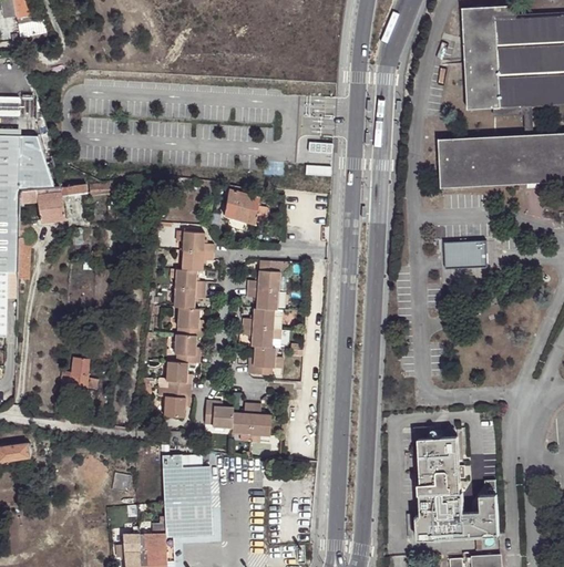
[(12,0),(0,0),(0,12),(1,19),(17,17),(12,0)]
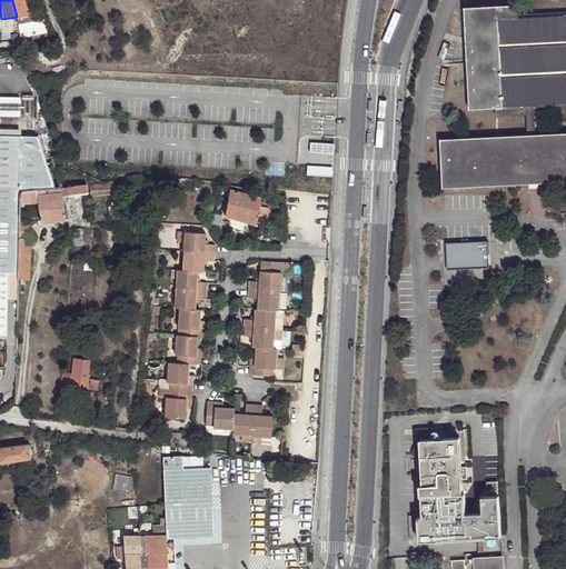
[(27,0),(12,0),(17,17),(17,20),(30,18),(27,0)]
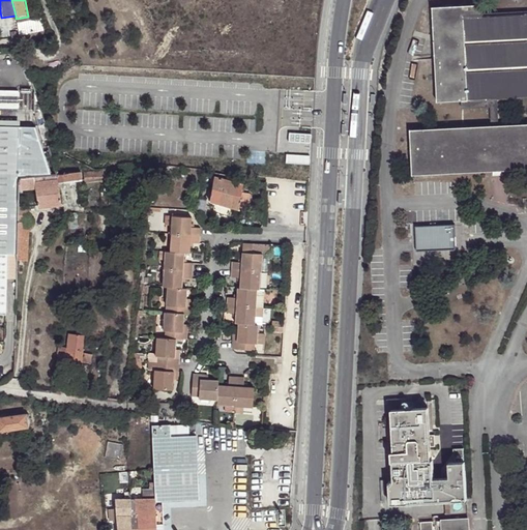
[(479,4),(430,7),(434,101),(487,98),(488,125),(408,129),(410,175),(526,169),(526,123),(496,125),(495,98),(526,96),(526,13),(479,17),(479,4)]
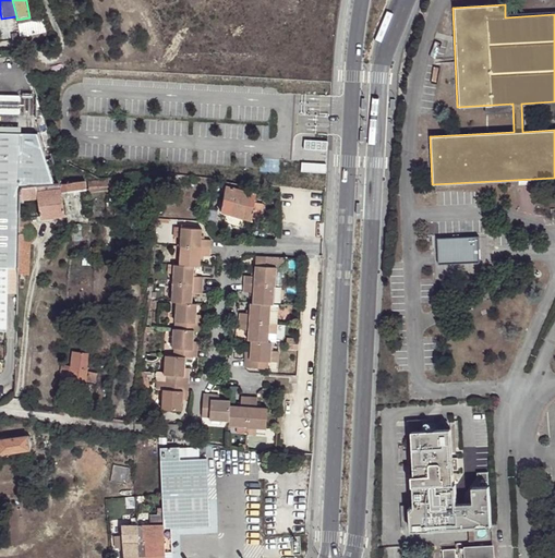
[(32,23),(29,17),(16,20),(20,34),(21,38),(39,34),(37,22),(32,23)]
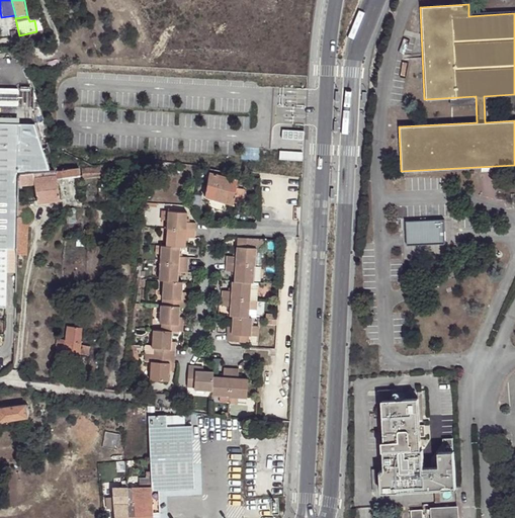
[(17,88),(0,87),(0,102),(17,103),(17,88)]
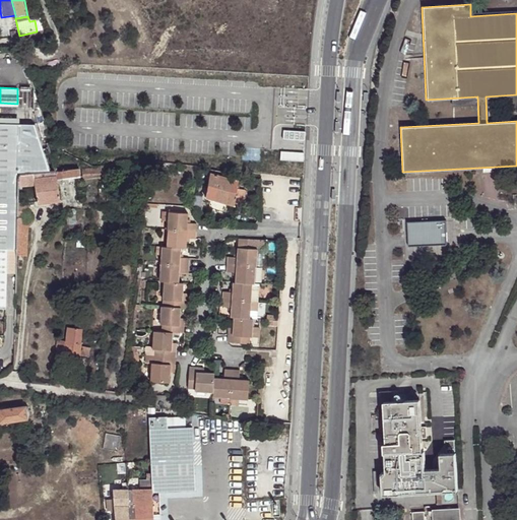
[(44,120),(37,122),(42,137),(49,135),(44,120)]
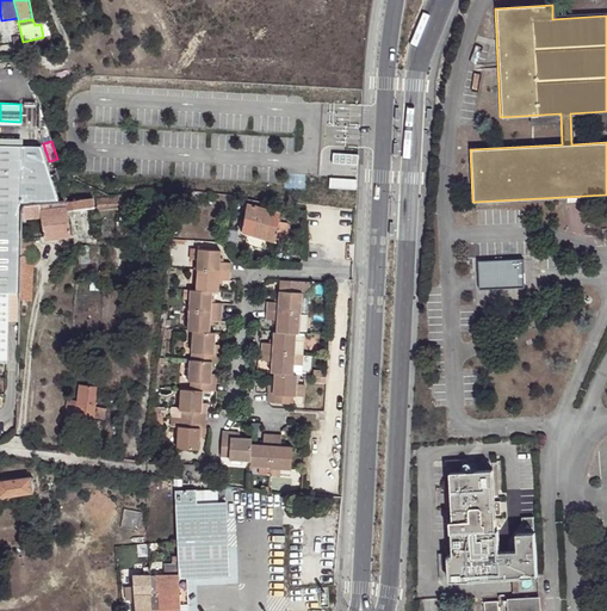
[(20,208),(32,207),(38,205),(41,205),(59,204),(39,144),(0,143),(0,360),(1,360),(5,291),(18,291),(19,257),(19,252),(19,248),(19,245),(19,241),(19,218),(20,208)]
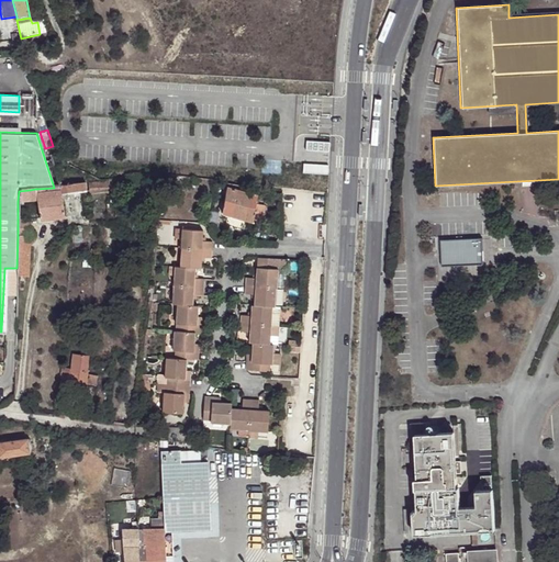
[(327,143),(303,142),(302,152),(327,153),(327,143)]
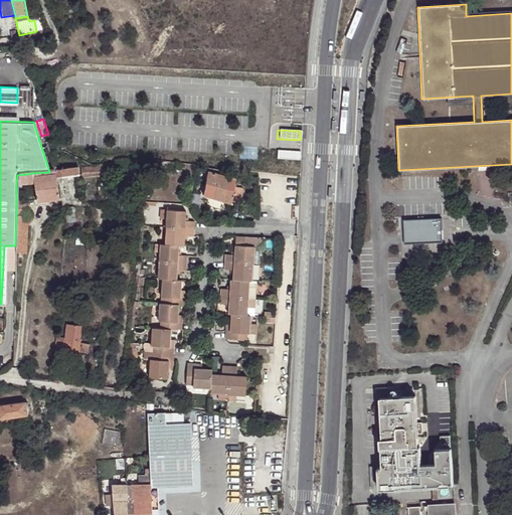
[(299,152),(274,150),(274,159),(298,160),(299,152)]
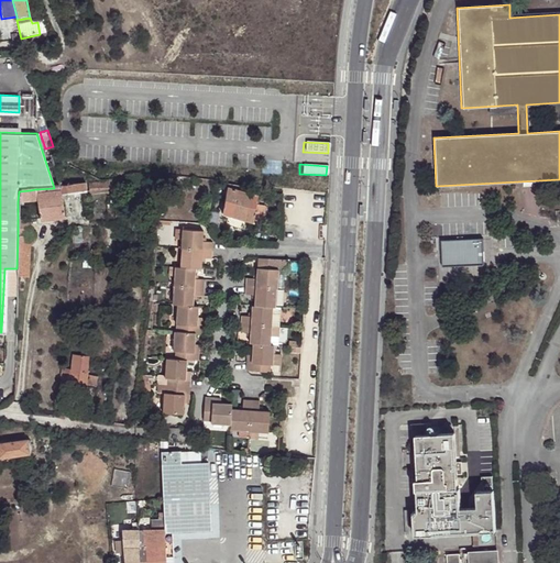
[(135,178),(121,179),(121,189),(138,188),(135,178)]
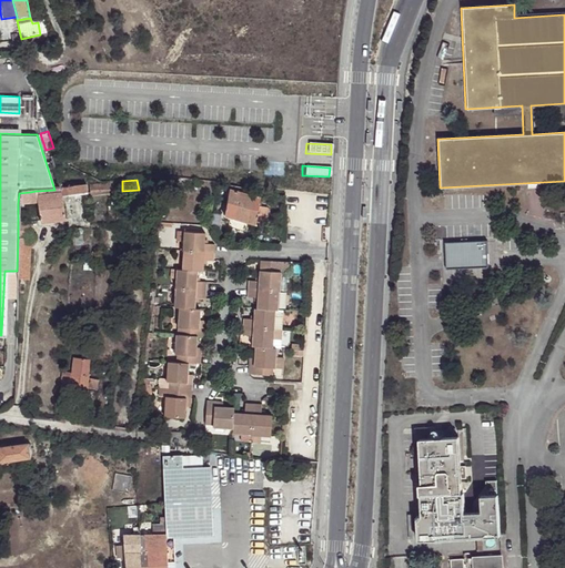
[(122,191),(122,181),(113,182),(114,192),(122,191)]
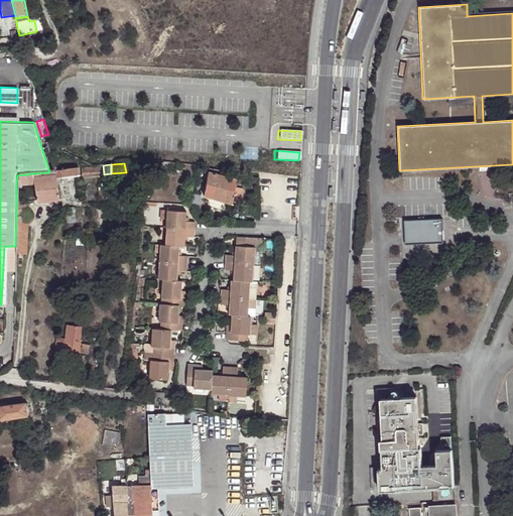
[(104,174),(103,165),(96,166),(96,174),(104,174)]
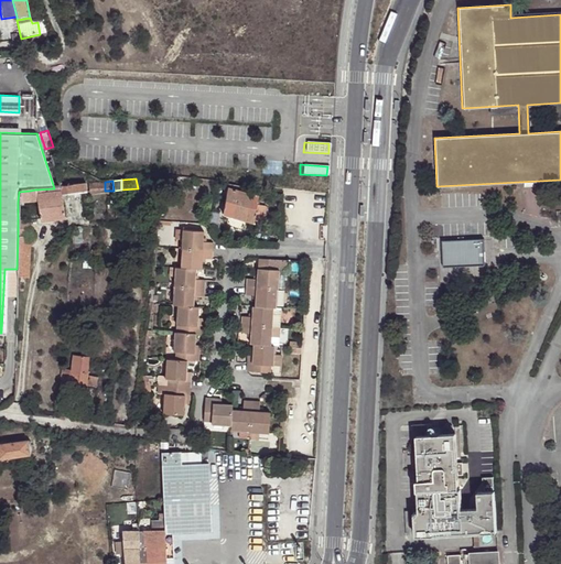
[(96,183),(97,192),(105,191),(105,182),(103,182),(96,183)]
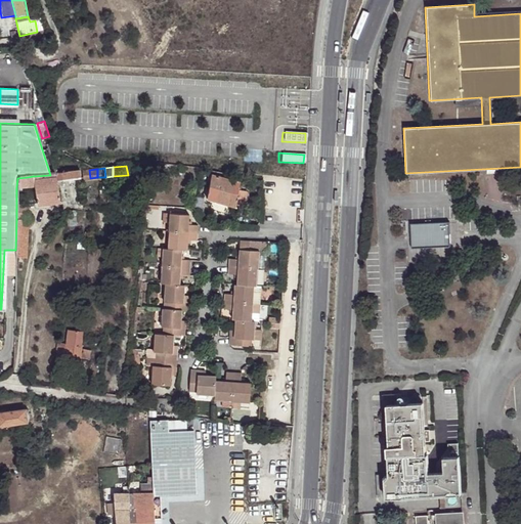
[(81,180),(80,171),(63,172),(59,173),(56,174),(56,182),(69,181),(81,180)]
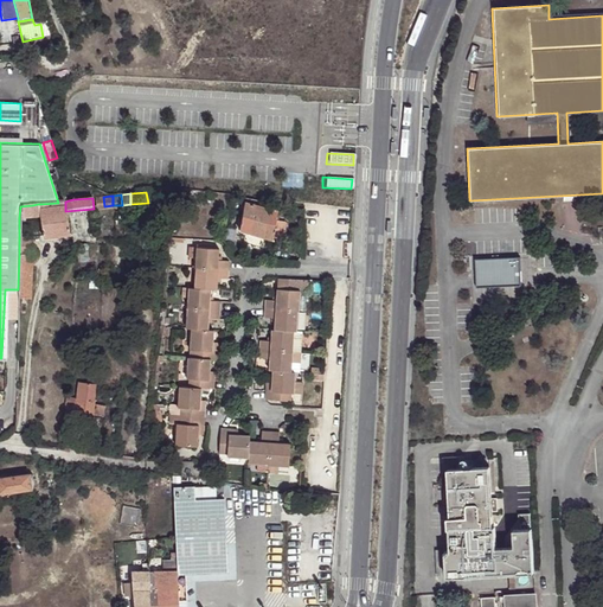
[(38,216),(40,238),(68,236),(65,211),(65,202),(58,203),(40,204),(38,204),(38,216)]
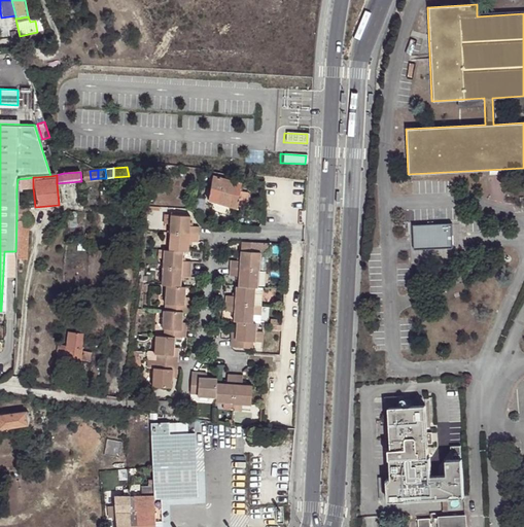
[(239,182),(222,178),(213,176),(211,176),(206,200),(213,202),(230,206),(234,207),(235,204),(238,191),(239,182)]
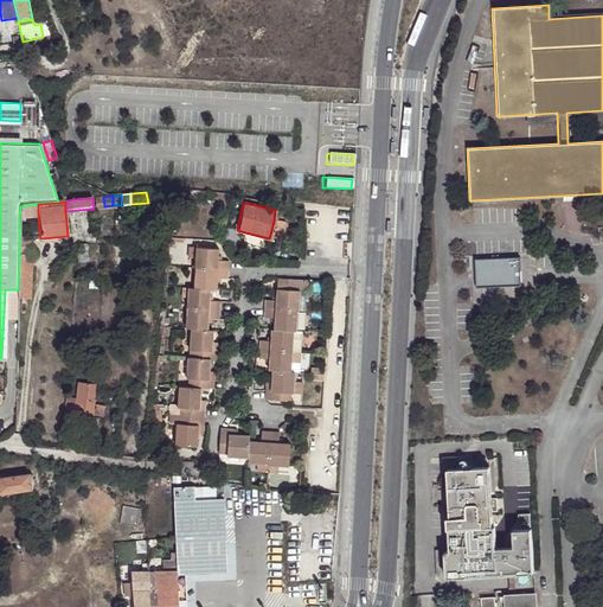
[(34,217),(38,216),(38,204),(32,205),(20,206),(19,217),(34,217)]
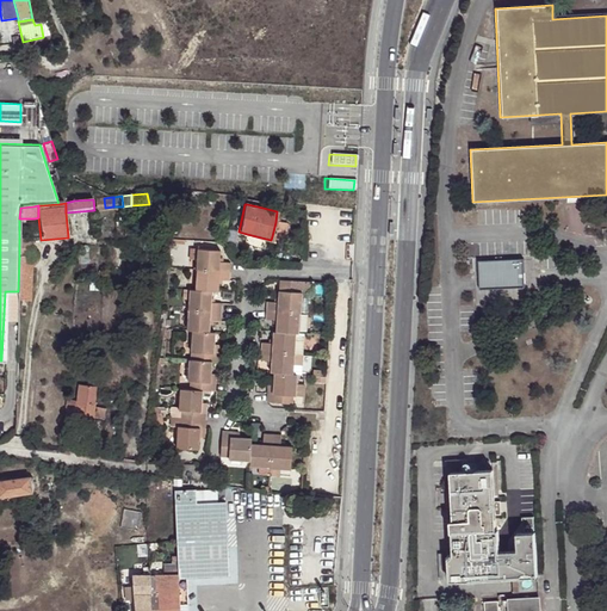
[(36,240),(35,218),(19,218),(19,241),(30,241),(36,240)]
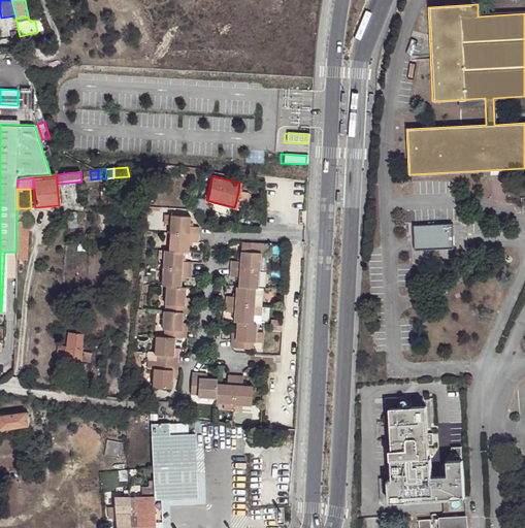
[(238,192),(235,204),(243,206),(247,194),(238,192)]
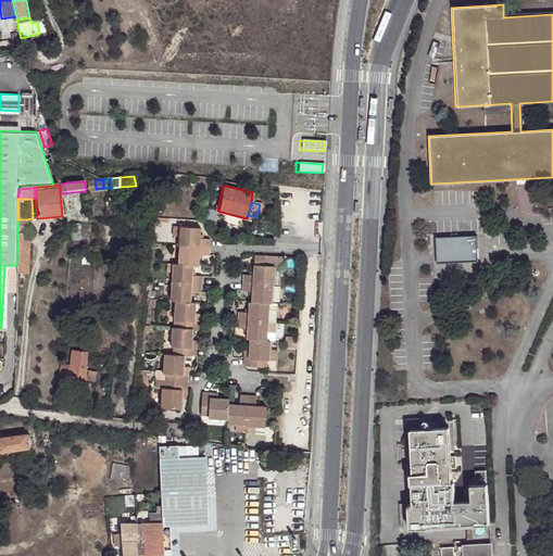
[(242,217),(225,213),(223,225),(239,229),(242,217)]
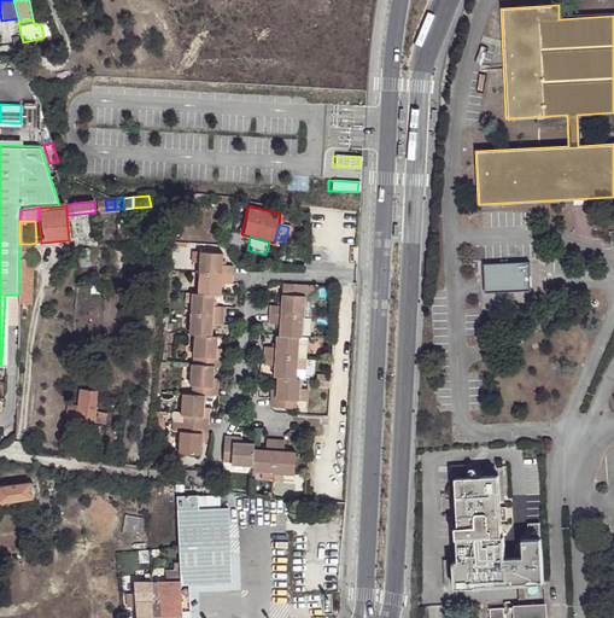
[(198,295),(214,296),(220,296),(221,284),(231,285),(232,267),(222,267),(223,257),(199,255),(199,264),(198,274),(200,274),(199,284),(198,295)]
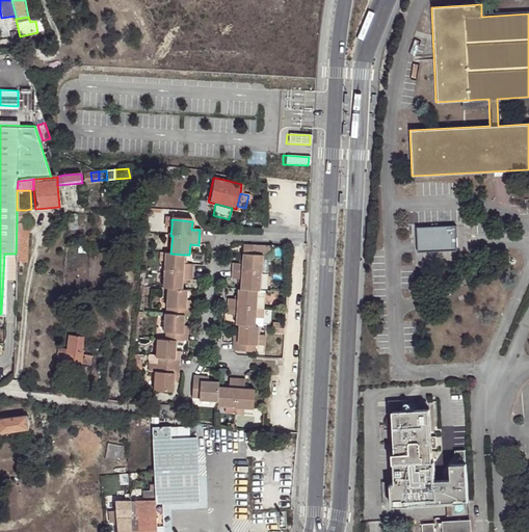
[(85,222),(81,223),(77,225),(78,233),(87,230),(85,222)]
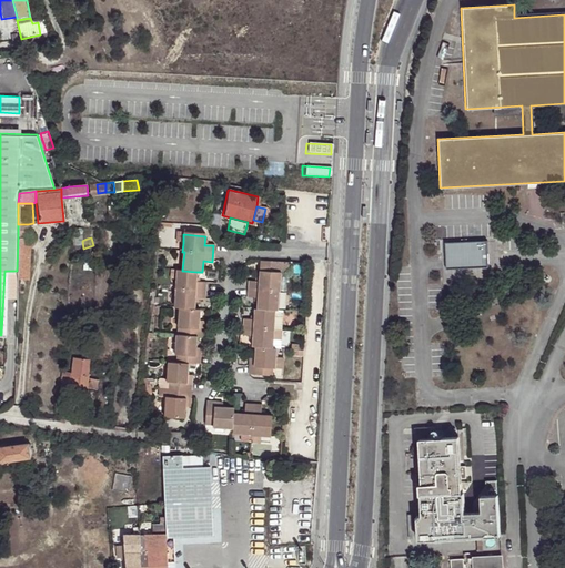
[(26,281),(27,239),(18,239),(17,271),(17,281),(26,281)]
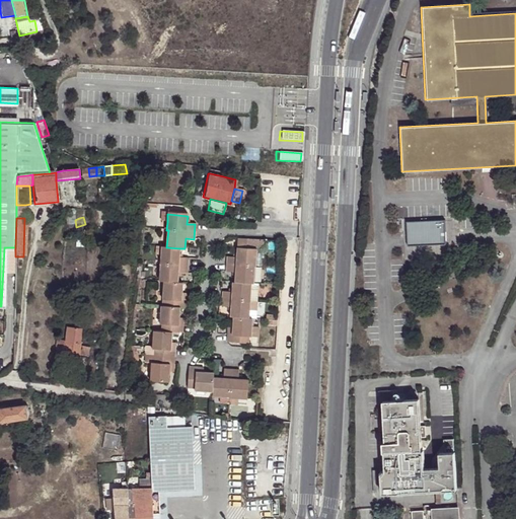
[(245,246),(246,238),(236,237),(236,245),(245,246)]
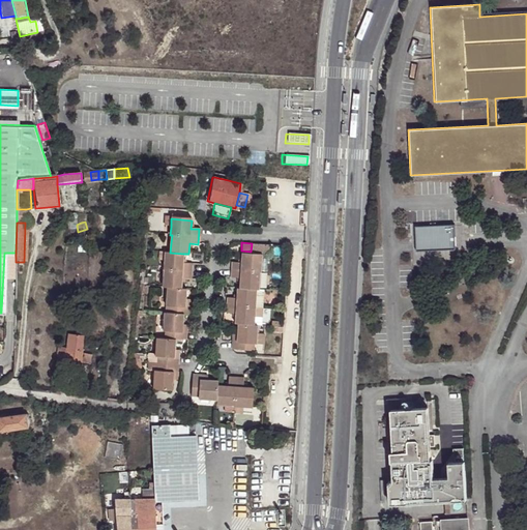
[(163,252),(164,253),(170,253),(171,243),(164,243),(163,252)]
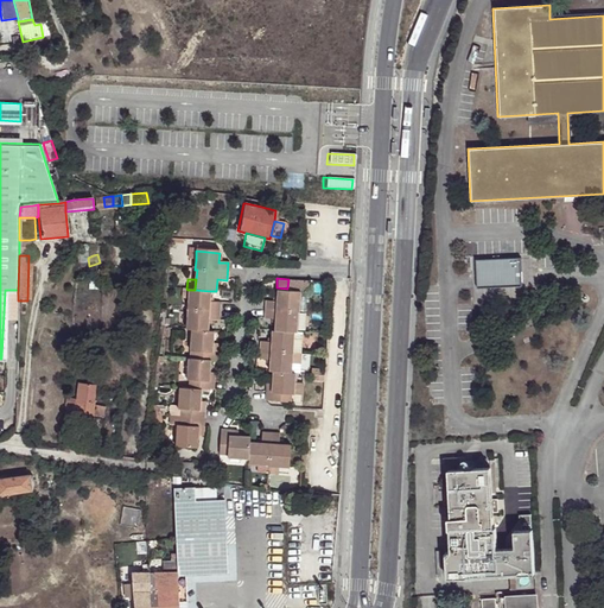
[(309,280),(288,279),(287,289),(302,290),(307,290),(309,280)]
